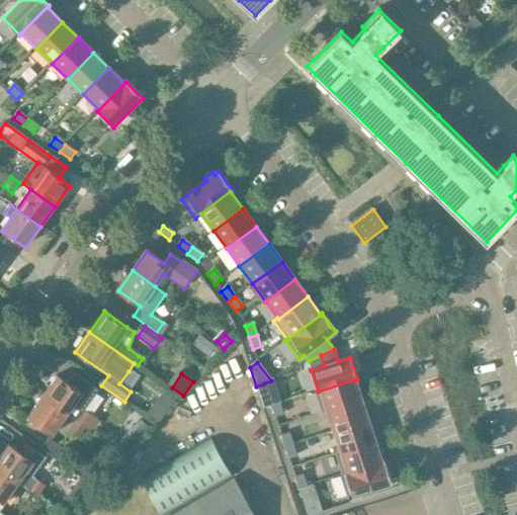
[(57,377),(42,398),(68,415),(77,422),(86,428),(92,433),(99,423),(93,418),(84,412),(98,392),(74,374),(67,384),(57,377)]
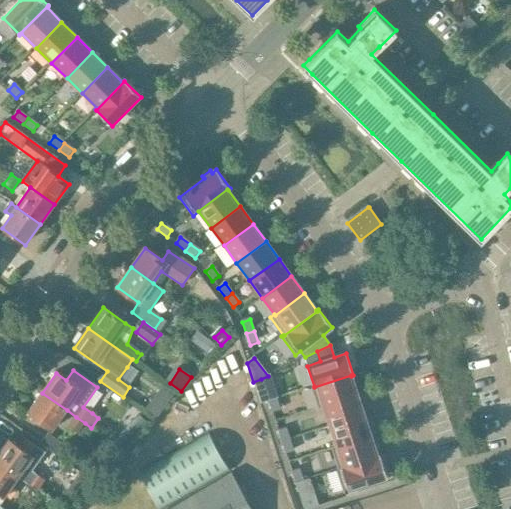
[(358,396),(351,376),(351,375),(314,387),(314,386),(311,387),(319,410),(323,408),(323,407),(358,396)]
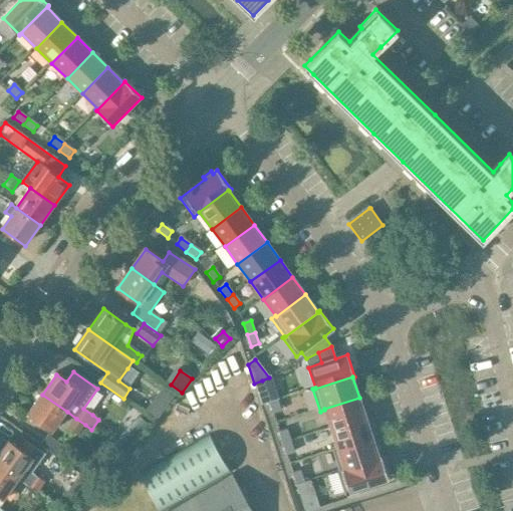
[(277,402),(270,377),(269,377),(262,380),(254,384),(261,407),(262,406),(270,404),(277,402)]
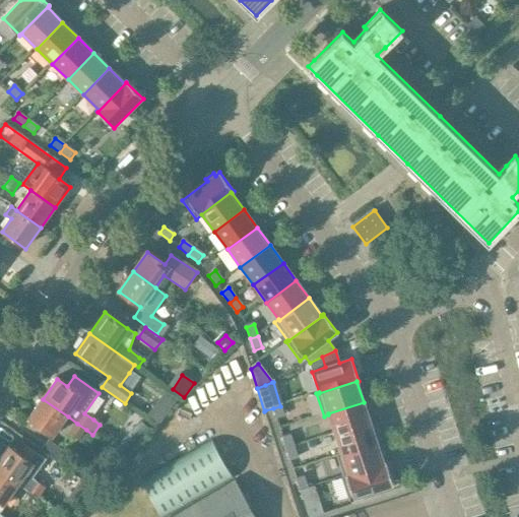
[(53,438),(68,416),(43,399),(27,421),(53,438)]
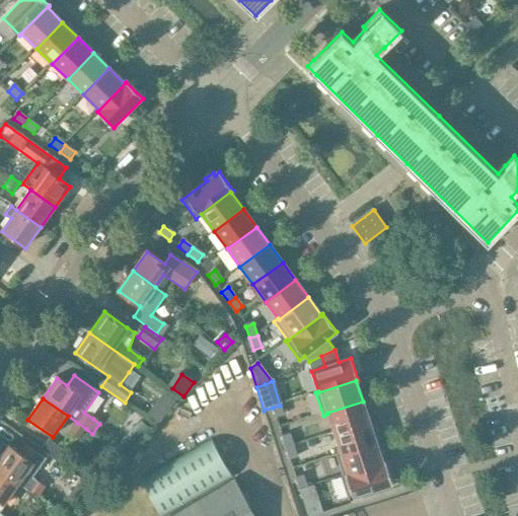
[(369,422),(363,401),(327,413),(327,414),(335,434),(369,422)]
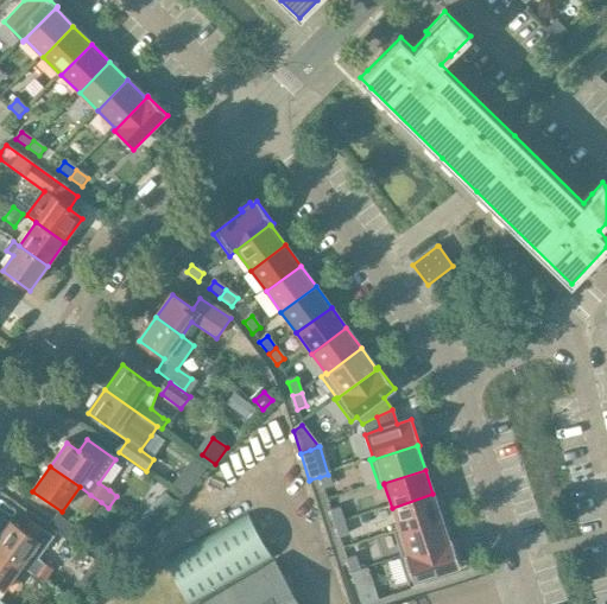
[(328,475),(320,477),(323,491),(333,488),(328,475)]
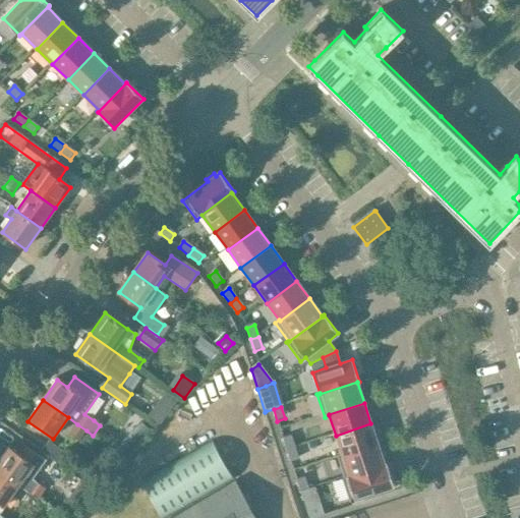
[(152,412),(147,417),(157,425),(165,415),(159,411),(152,412)]
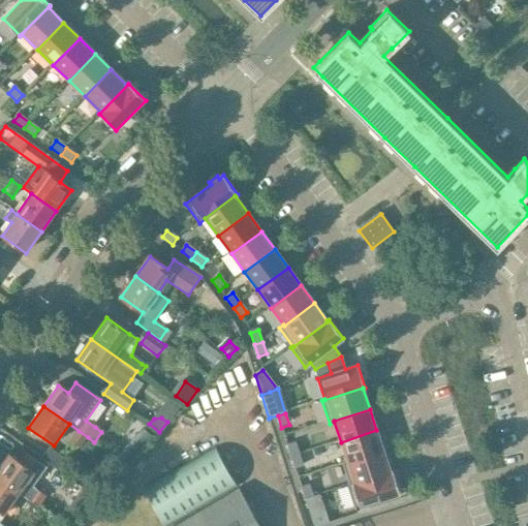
[(383,452),(376,430),(341,442),(347,462),(347,463),(383,452)]
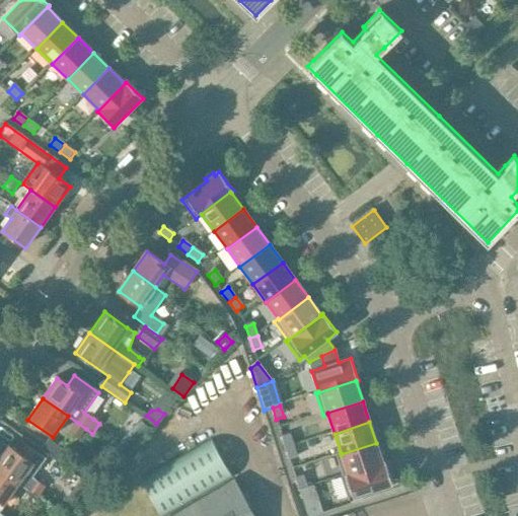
[(77,423),(69,433),(78,440),(86,429),(77,423)]
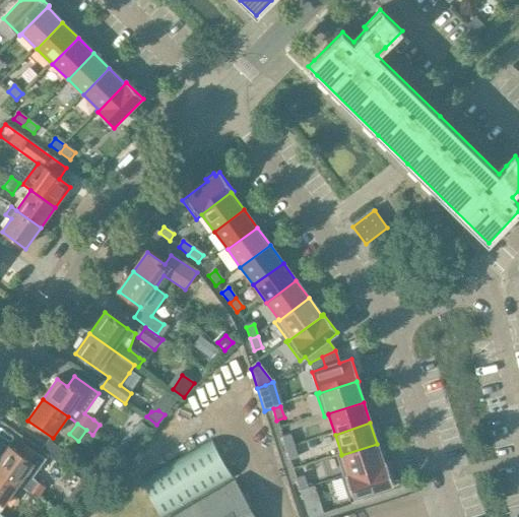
[(290,436),(282,439),(286,450),(295,448),(290,436)]
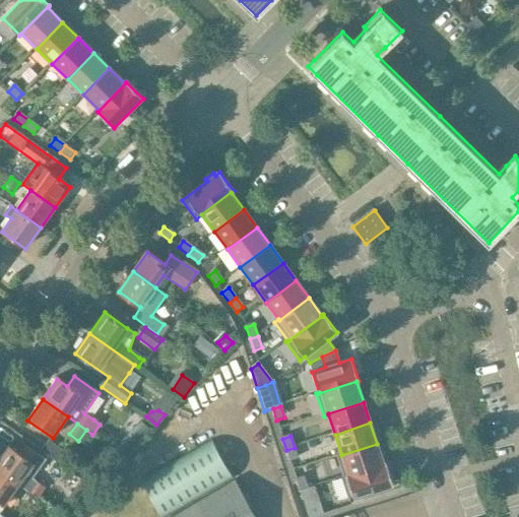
[(70,456),(51,443),(44,453),(62,466),(70,456)]
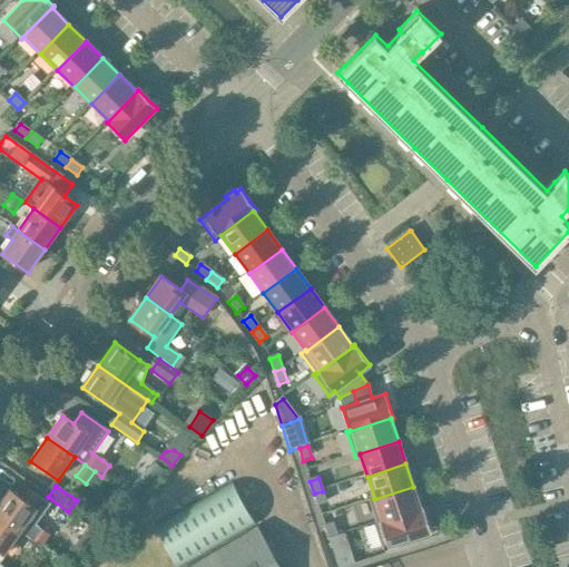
[(188,566),(256,528),(233,486),(155,530),(175,566),(188,566)]
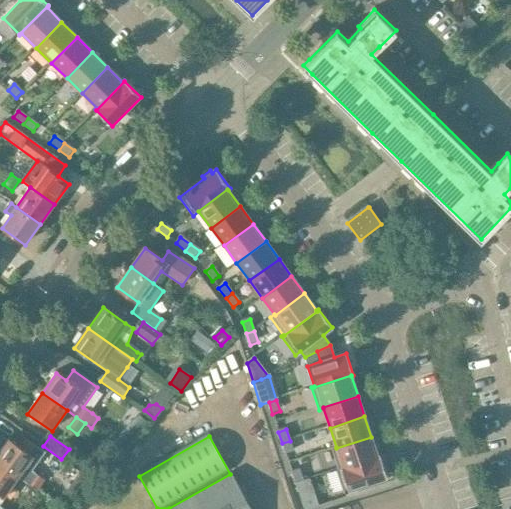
[(378,457),(377,456),(371,437),(336,448),(336,447),(331,449),(338,469),(338,470),(378,457)]
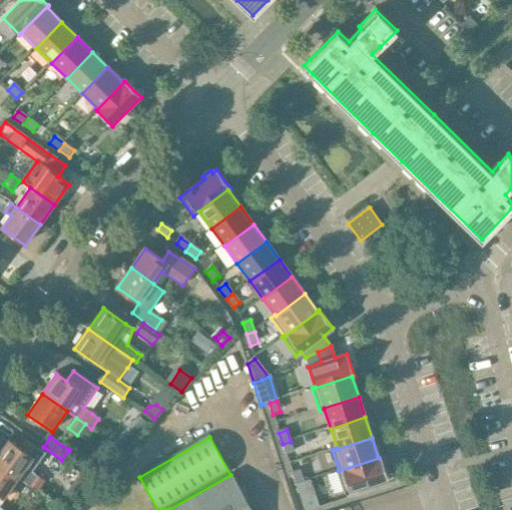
[(9,442),(0,453),(0,466),(19,480),(29,486),(36,477),(32,474),(45,455),(39,451),(25,441),(20,449),(9,442)]
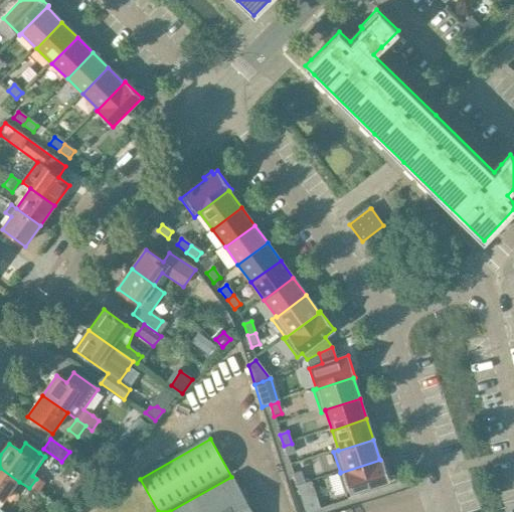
[(295,455),(292,444),(284,446),(288,458),(295,455)]
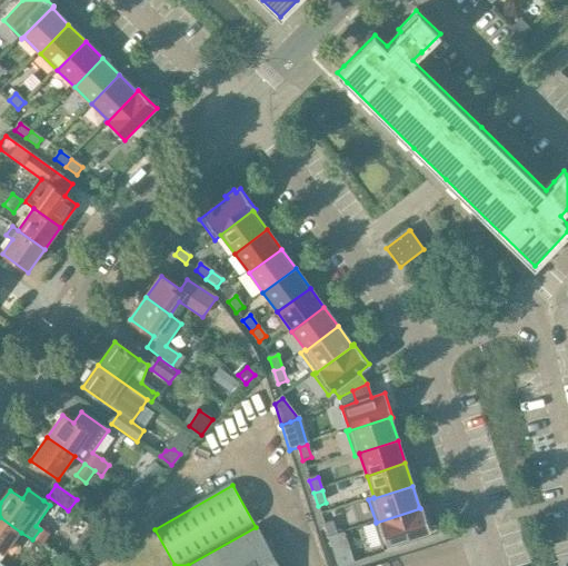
[(422,507),(419,507),(420,508),(376,523),(376,522),(374,523),(381,547),(430,532),(422,507)]
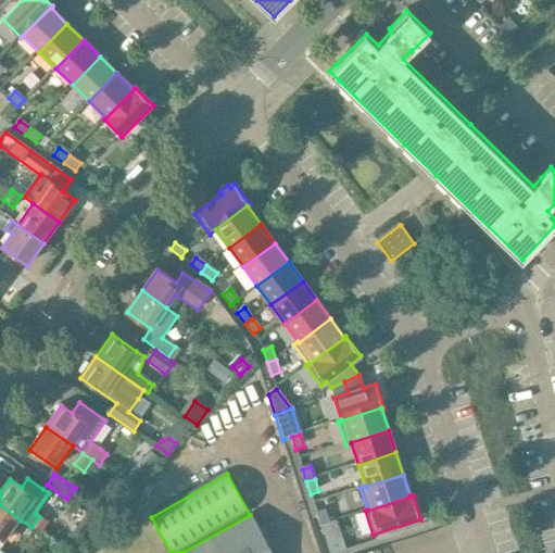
[(5,541),(21,520),(0,505),(0,552),(7,542),(5,541)]
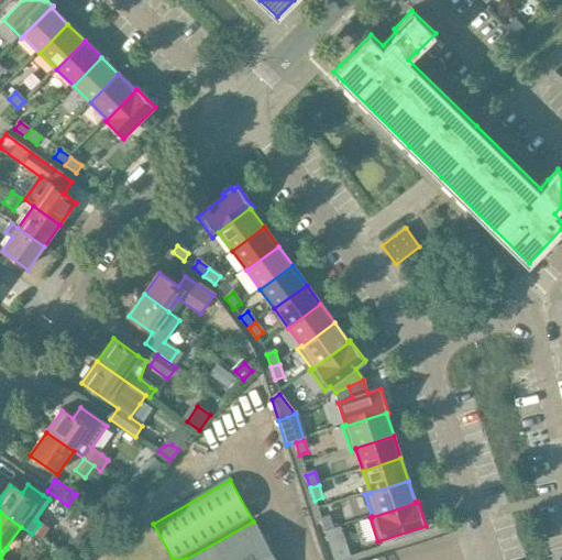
[(329,517),(321,520),(324,533),(333,530),(329,517)]
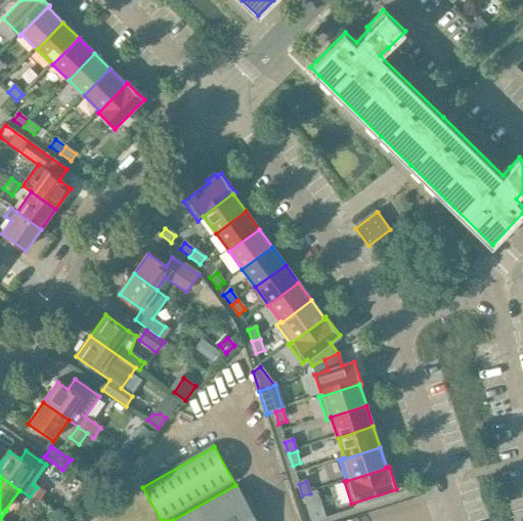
[(255,520),(236,487),(177,520),(255,520)]
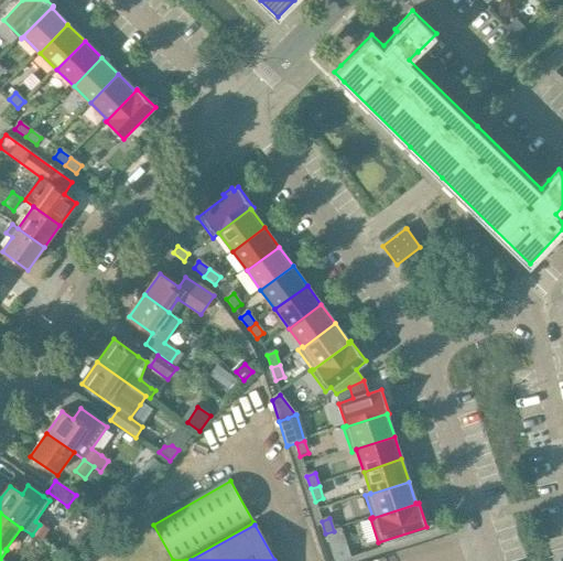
[(338,543),(334,531),(325,533),(329,547),(338,543)]
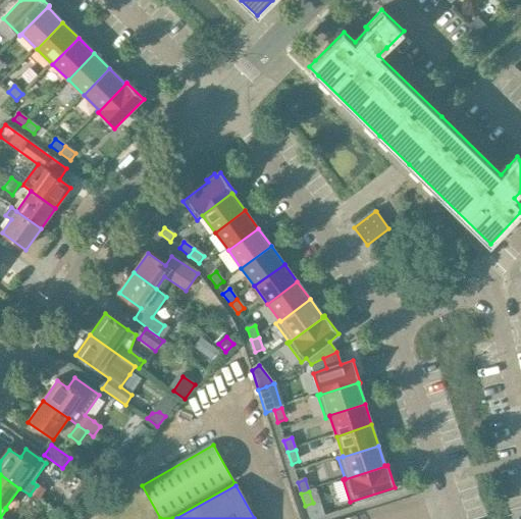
[(69,500),(59,514),(65,518),(72,518),(82,509),(69,500)]
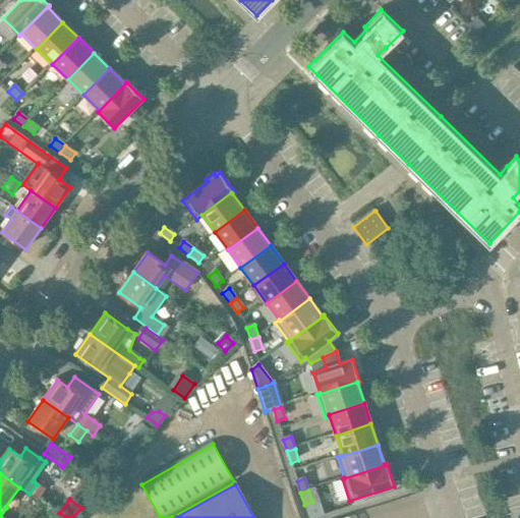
[(312,502),(304,505),(308,517),(323,517),(318,500),(312,502)]
